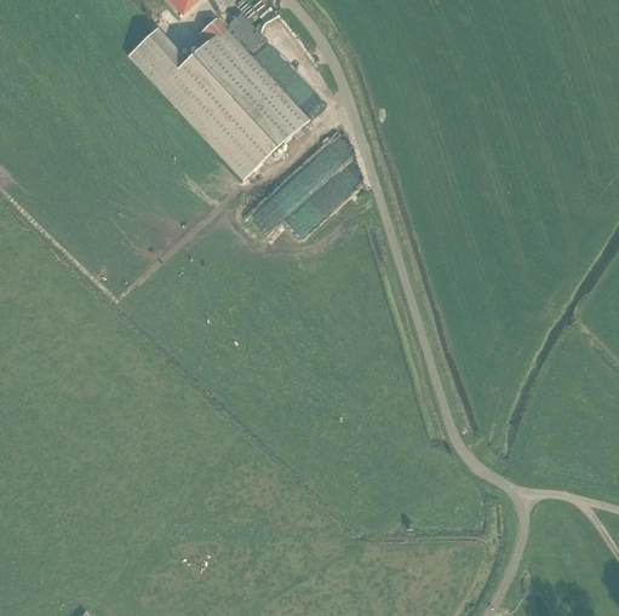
[(170,0),(182,13),(195,0),(170,0)]
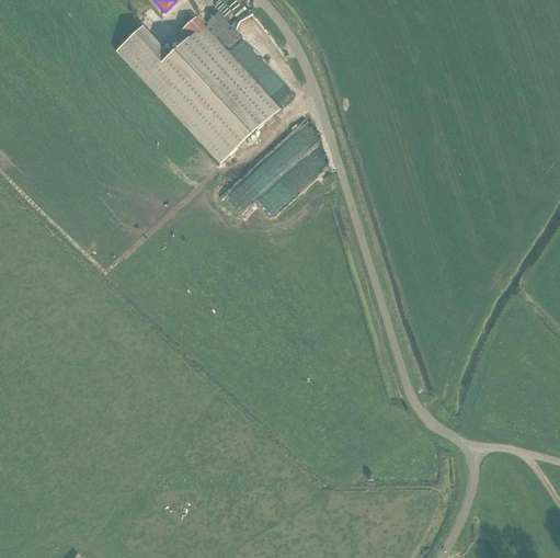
[(215,0),(214,2),(230,14),(240,1),(239,0),(215,0)]
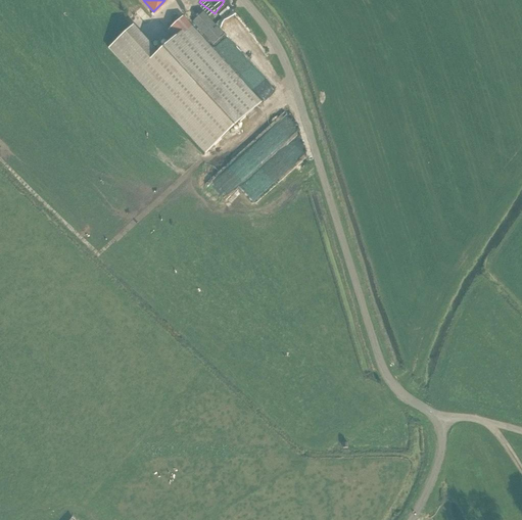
[(190,25),(188,22),(156,51),(131,24),(107,45),(203,151),(259,100),(193,29),(197,26),(211,42),(223,32),(201,9),(191,19),(193,21),(190,25)]
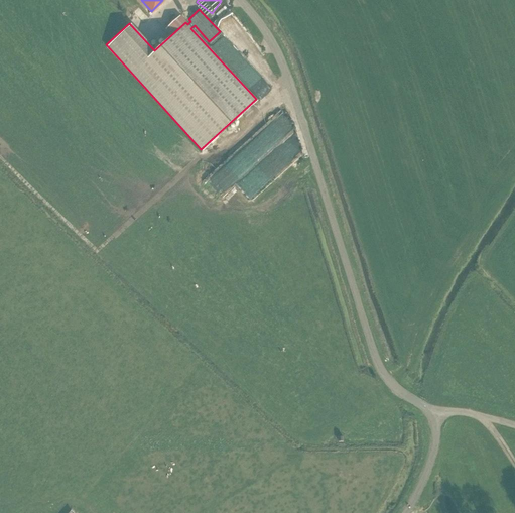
[(223,164),(235,176),(250,161),(239,149),(223,164)]
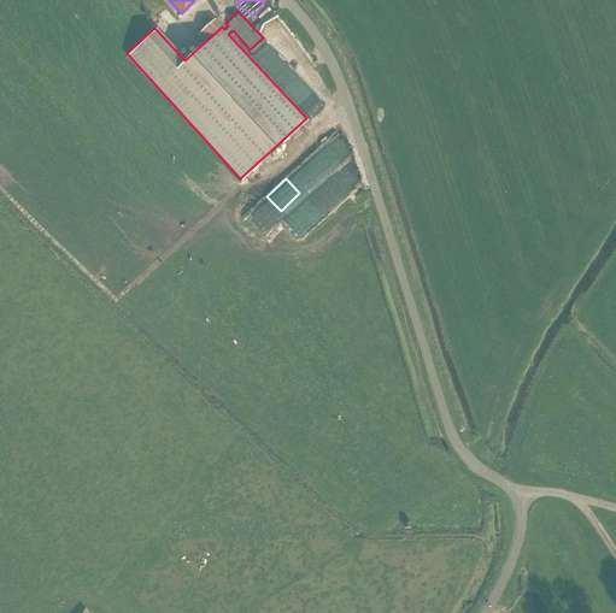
[(314,228),(323,237),(346,216),(335,206),(314,228)]
